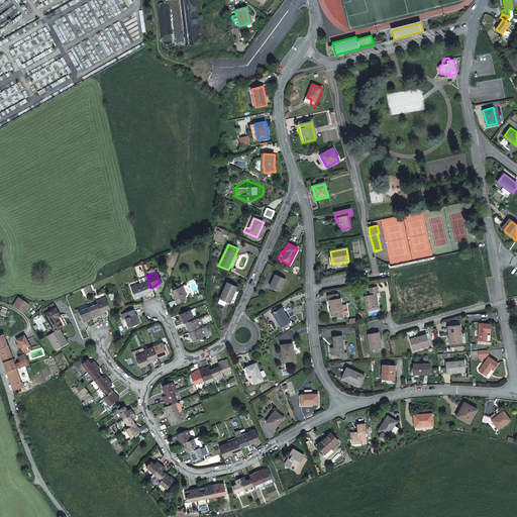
[(285,280),(275,275),(270,287),(280,291),(285,280)]
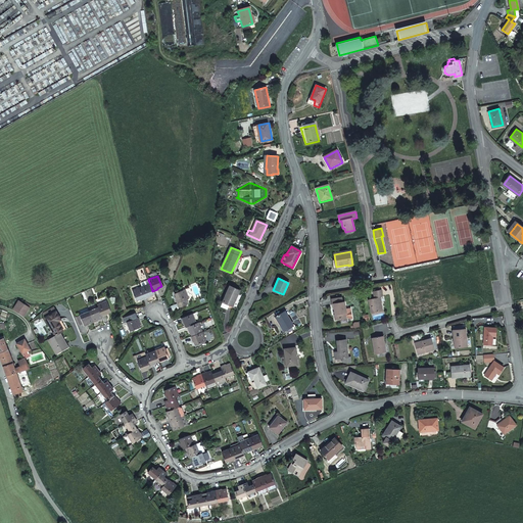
[(150,296),(154,294),(152,291),(150,284),(148,280),(139,284),(141,288),(145,298),(150,296)]
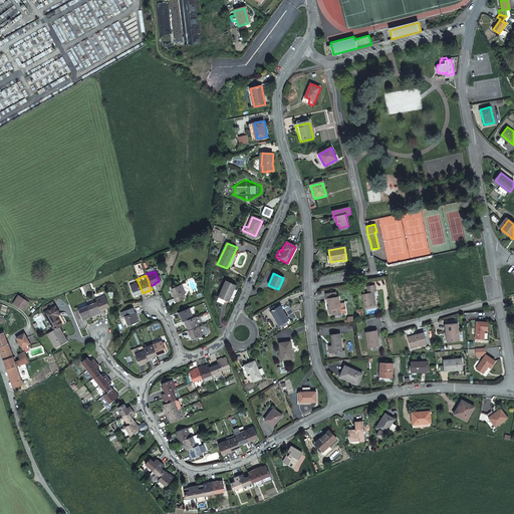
[(221,298),(229,302),(229,301),(231,298),(236,285),(226,281),(219,297),(219,298),(221,298)]
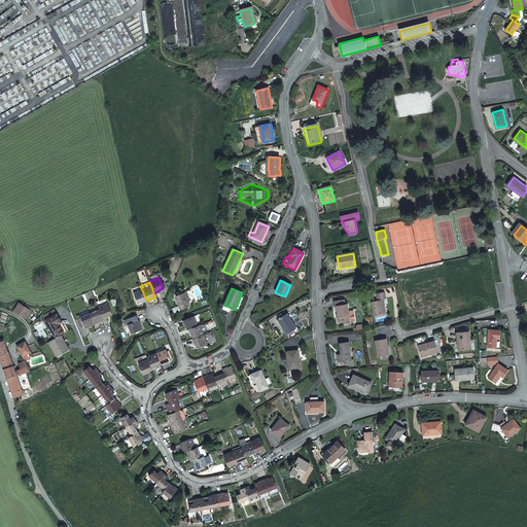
[(141,303),(146,301),(142,290),(133,293),(136,304),(141,302),(141,303)]
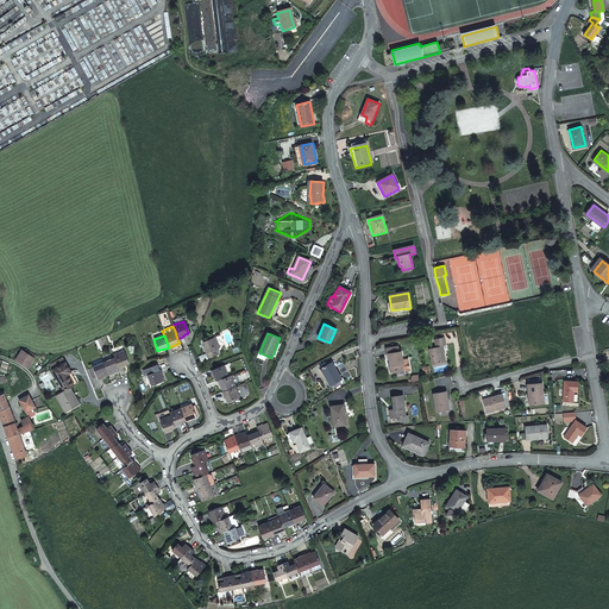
[(214,349),(218,347),(213,336),(201,340),(203,346),(201,346),(206,358),(215,355),(214,349)]
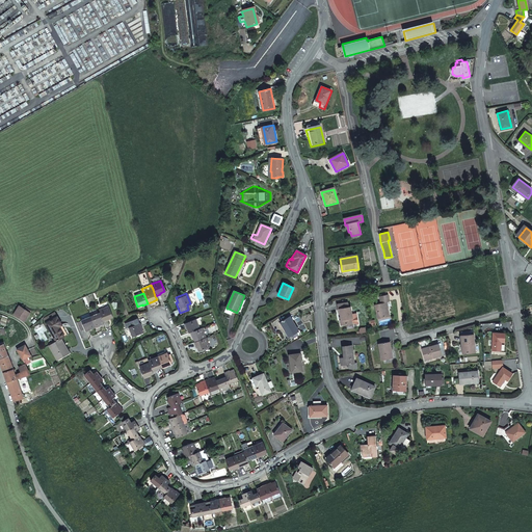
[(387,295),(379,297),(380,303),(374,306),(378,319),(388,317),(386,309),(388,309),(387,302),(389,301),(387,295)]
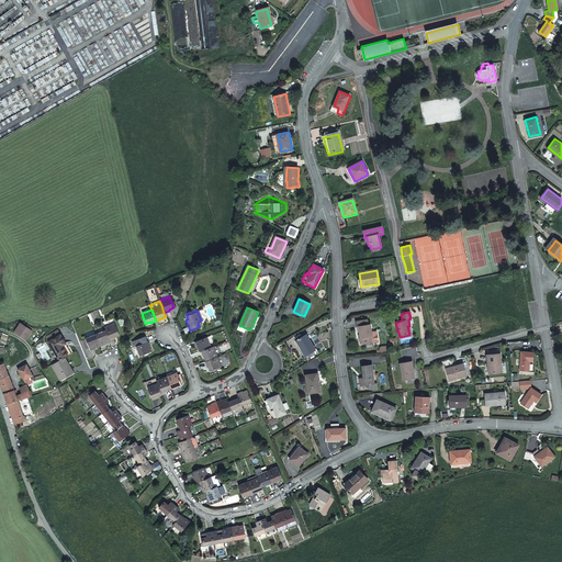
[(359,339),(361,346),(373,343),(374,343),(377,344),(379,343),(377,332),(371,333),(370,326),(368,326),(367,322),(356,324),(358,334),(360,333),(360,337),(361,339),(359,339)]
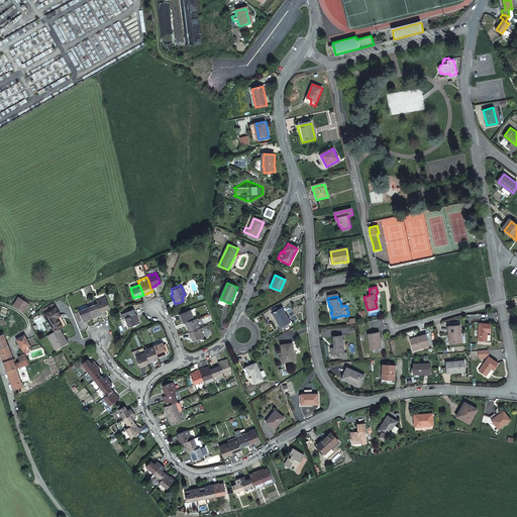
[(18,297),(13,306),(23,312),(28,304),(18,297)]
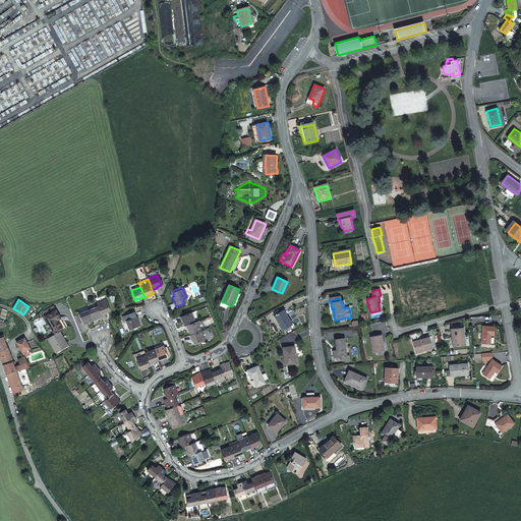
[(97,306),(101,315),(106,313),(105,312),(110,310),(106,300),(96,304),(97,306)]
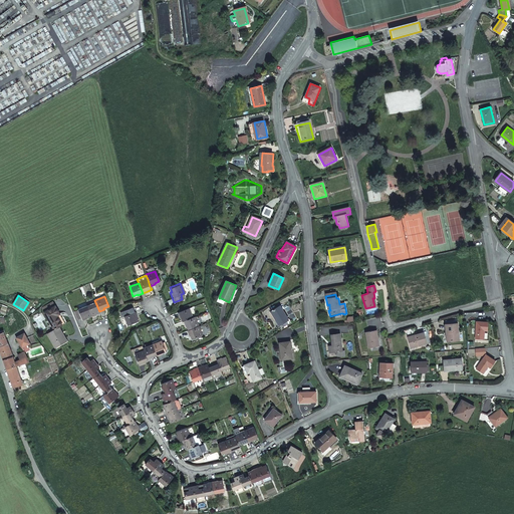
[(95,314),(100,312),(99,311),(95,302),(86,306),(90,316),(91,317),(95,315),(95,314)]
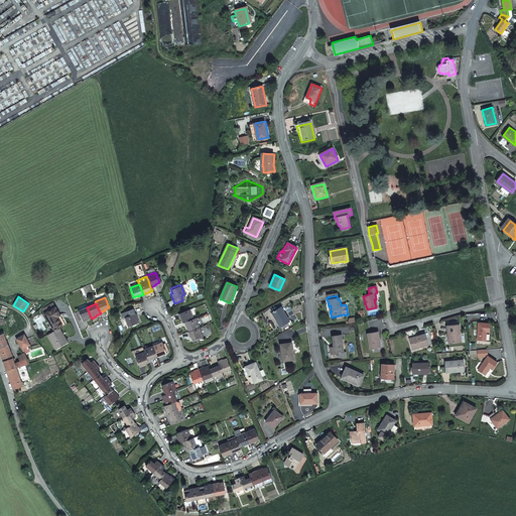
[(125,315),(128,323),(130,320),(138,318),(137,315),(138,315),(135,310),(134,311),(132,306),(123,311),(125,315)]
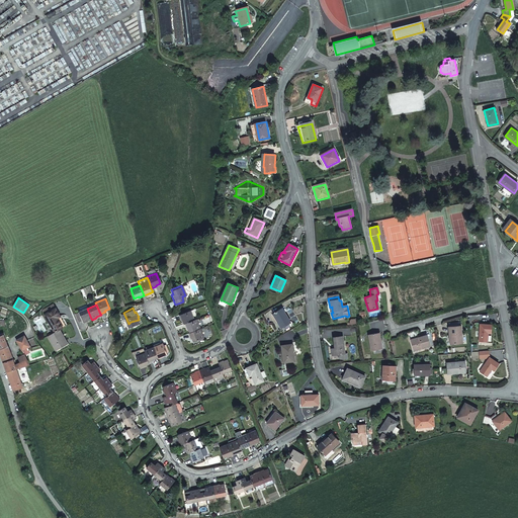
[(91,319),(87,309),(78,312),(82,321),(83,323),(87,322),(87,321),(91,319)]
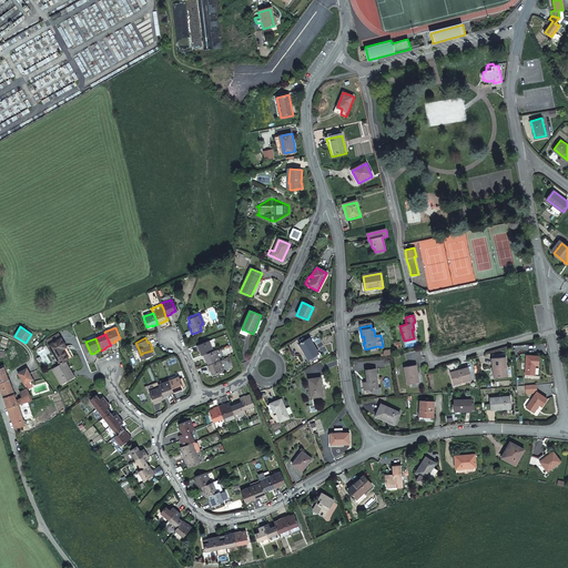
[(201,348),(203,353),(204,353),(214,350),(211,338),(198,344),(200,348),(201,348)]
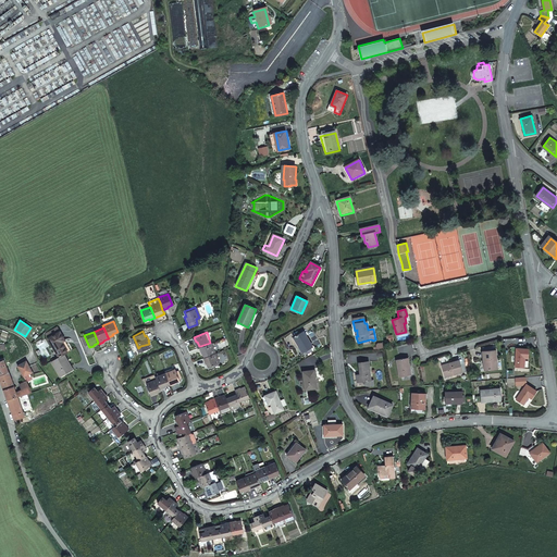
[(63,355),(70,350),(59,333),(48,338),(59,357),(63,355)]
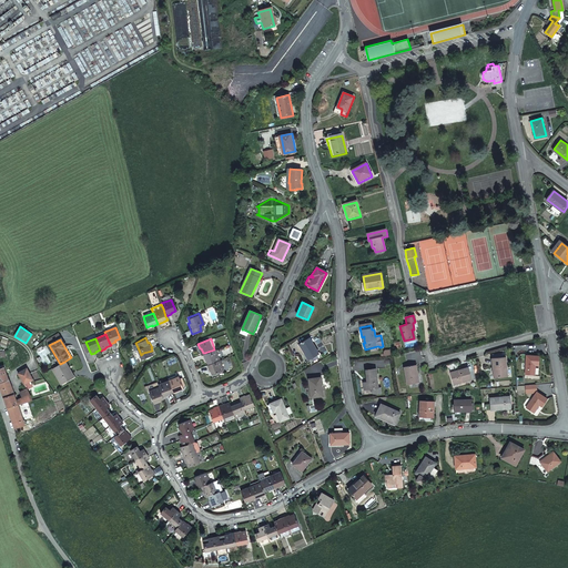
[(306,340),(296,346),(306,361),(316,354),(306,340)]
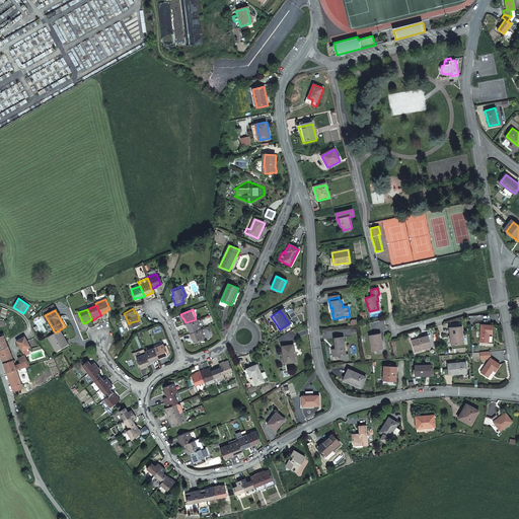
[(196,319),(187,322),(189,327),(190,326),(192,331),(202,327),(199,318),(196,319)]
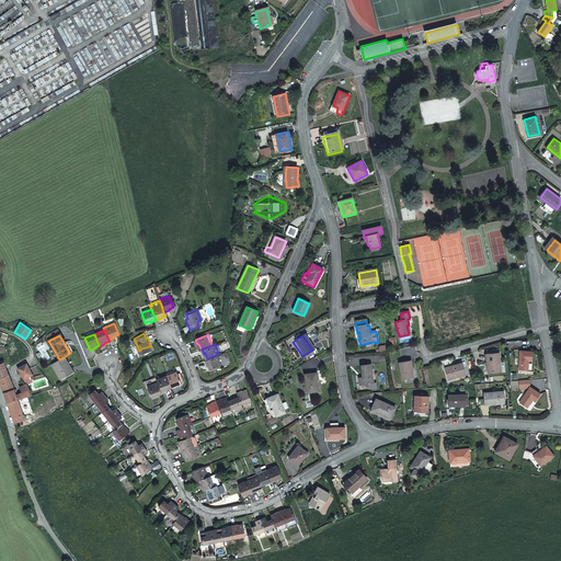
[(222,365),(218,354),(207,358),(206,358),(208,364),(209,364),(210,369),(222,365)]
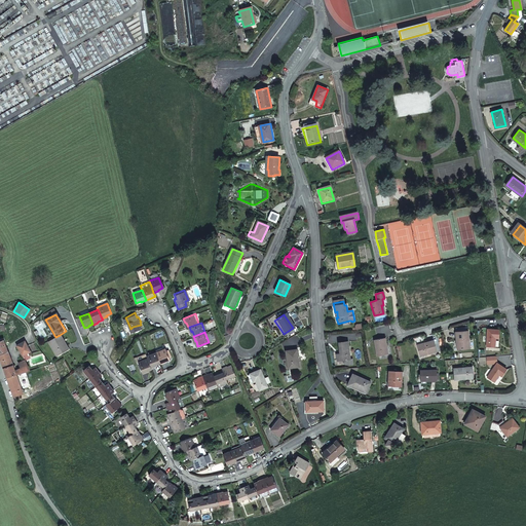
[(467,333),(454,334),(456,353),(468,351),(467,333)]
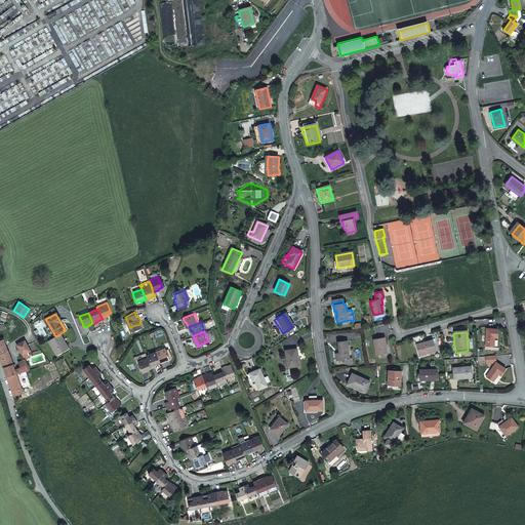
[(497,332),(486,332),(486,350),(493,350),(493,344),(492,344),(493,340),(497,340),(497,332)]
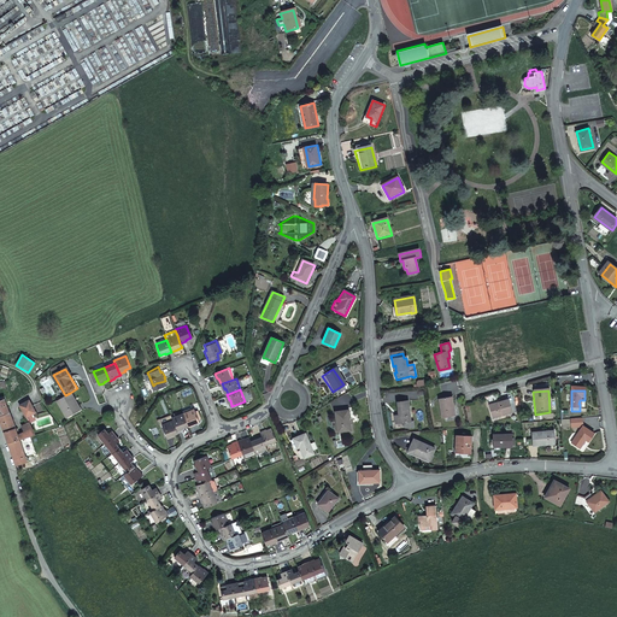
[(65,395),(57,400),(66,417),(77,410),(72,400),(74,399),(70,393),(65,395)]
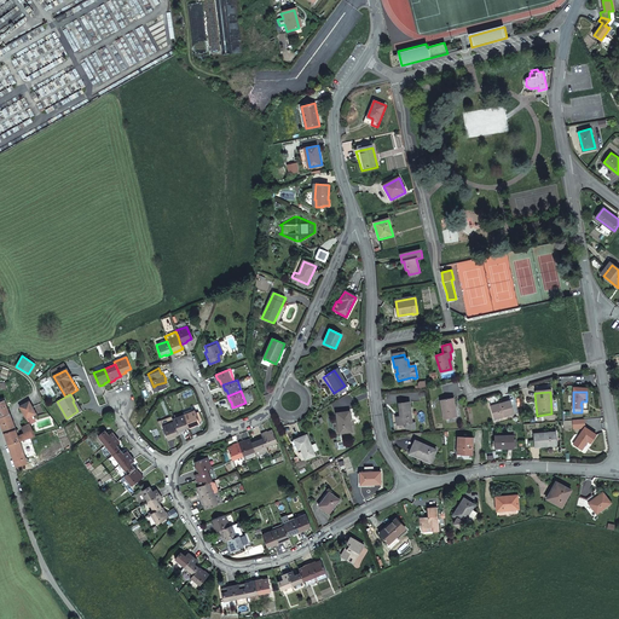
[(452,400),(439,403),(443,421),(456,418),(452,400)]
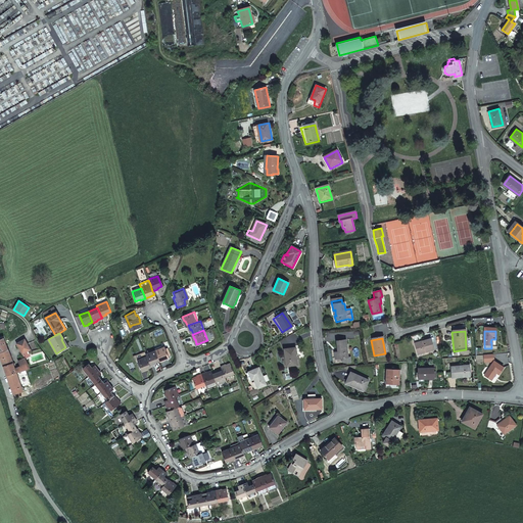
[(26,340),(17,343),(21,353),(30,349),(26,340)]
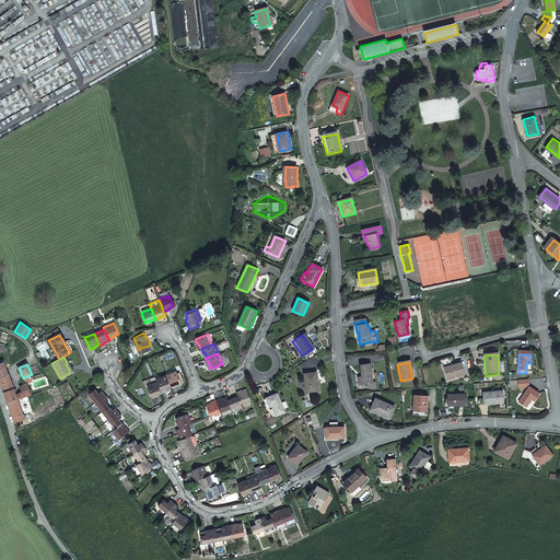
[(370,365),(358,366),(359,378),(357,378),(357,385),(366,384),(372,384),(370,365)]
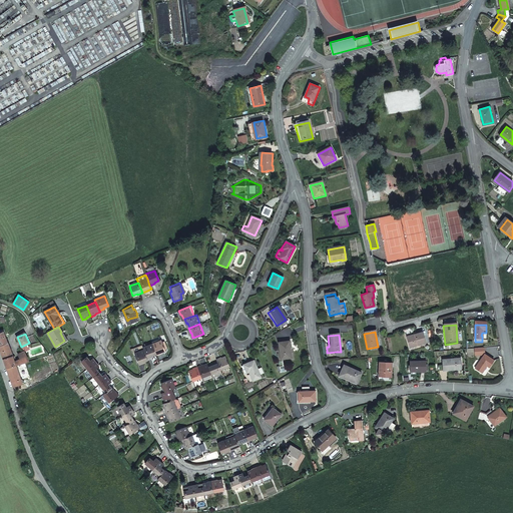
[(406,341),(406,343),(408,349),(424,345),(421,335),(413,337),(414,339),(408,341),(406,341)]
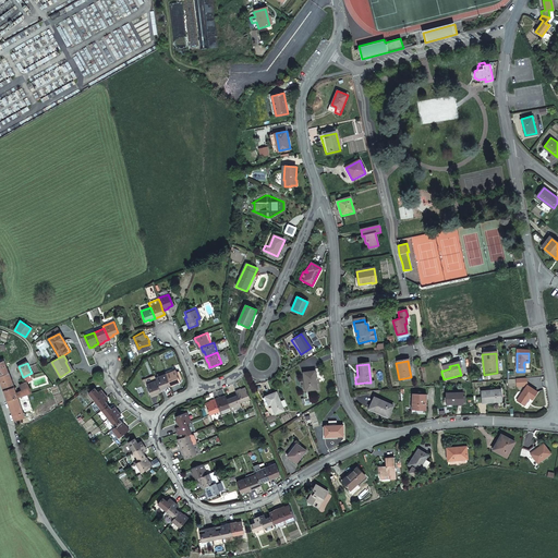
[(177,368),(167,372),(171,383),(172,385),(177,383),(177,381),(181,379),(177,368)]
